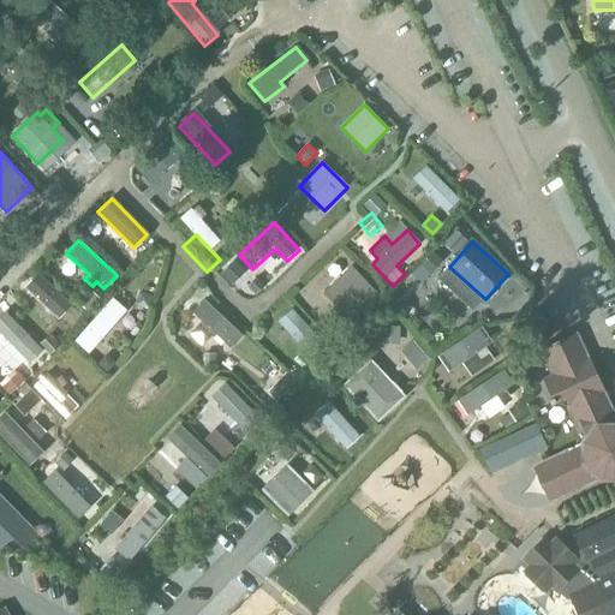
[(273,266),(251,284),(262,296),(282,276),(273,266)]
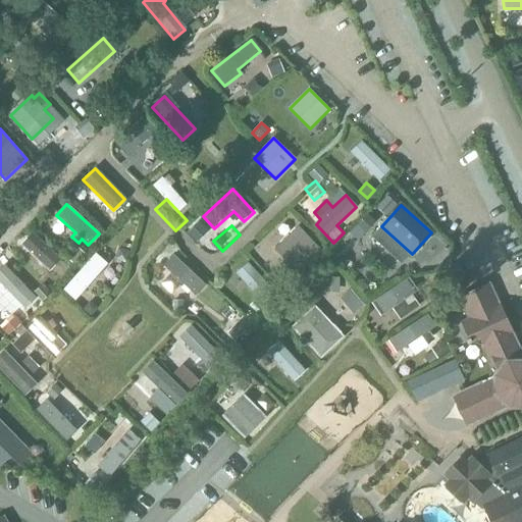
[(300,227),(275,250),(295,270),(319,248),(300,227)]
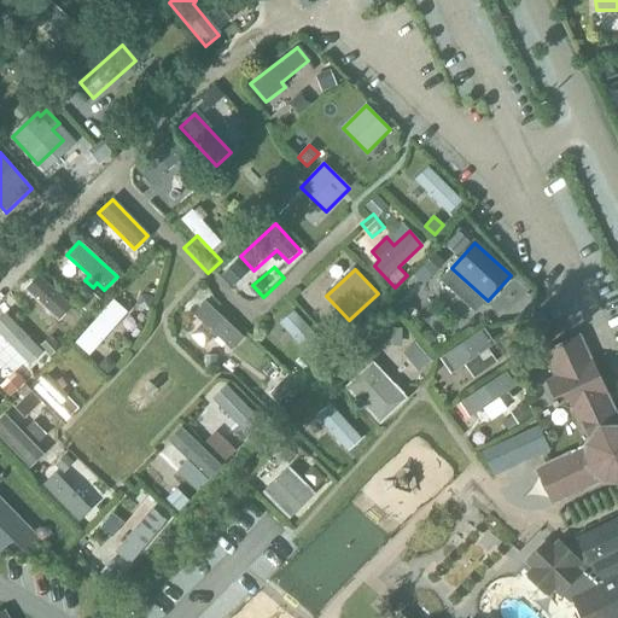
[(44,272),(29,286),(62,316),(75,301),(44,272)]
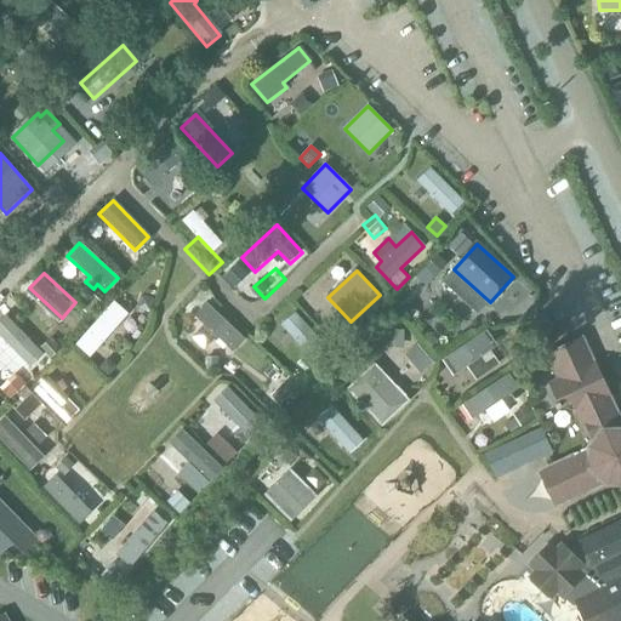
[(489,351),(497,346),(486,331),(443,360),(453,376),(480,357),(485,363),(494,358),(489,351)]
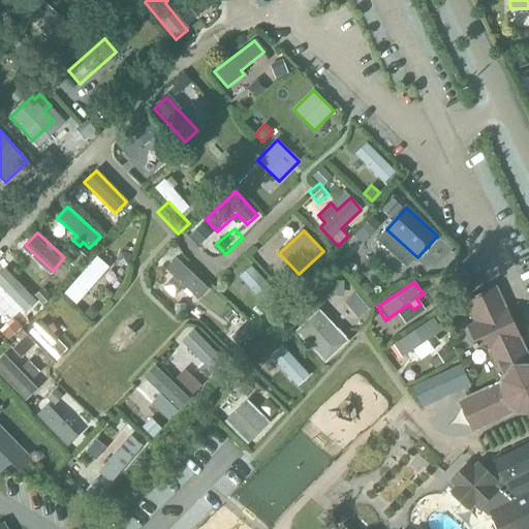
[(501,381),(460,401),(475,434),(517,414),(528,413),(528,349),(497,285),(464,302),(474,322),(466,327),(476,348),(483,345),(501,381)]
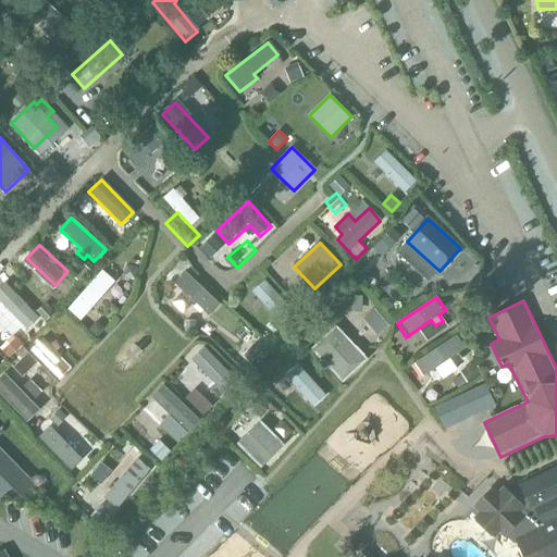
[(311,349),(345,384),(370,360),(336,325),(311,349)]
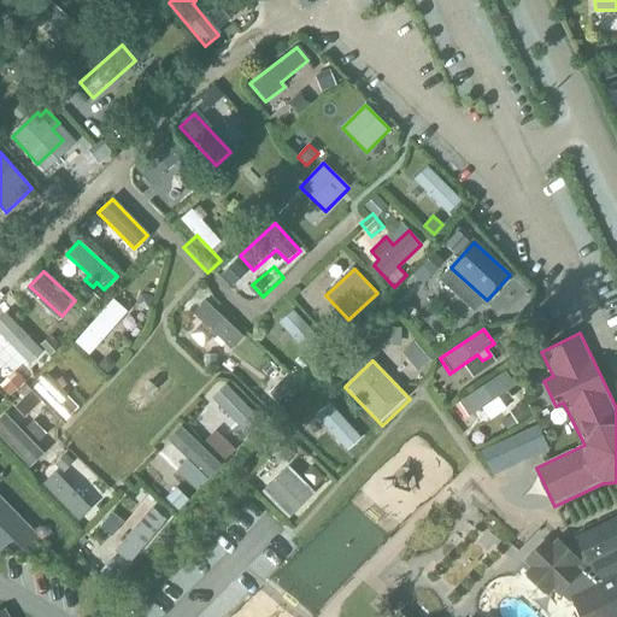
[(505,427),(497,415),(509,406),(494,387),(457,416),(479,446),(505,427)]
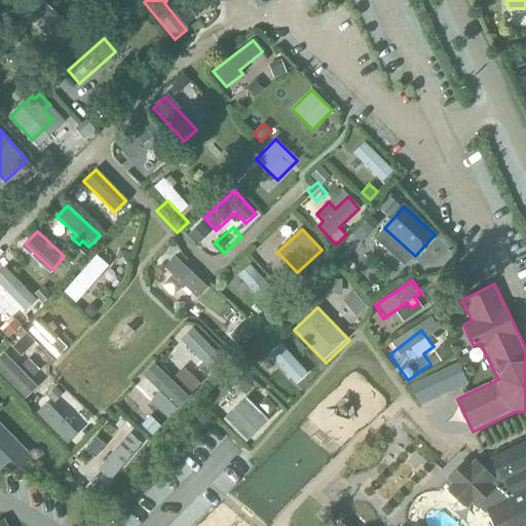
[(193,332),(183,342),(212,371),(222,361),(193,332)]
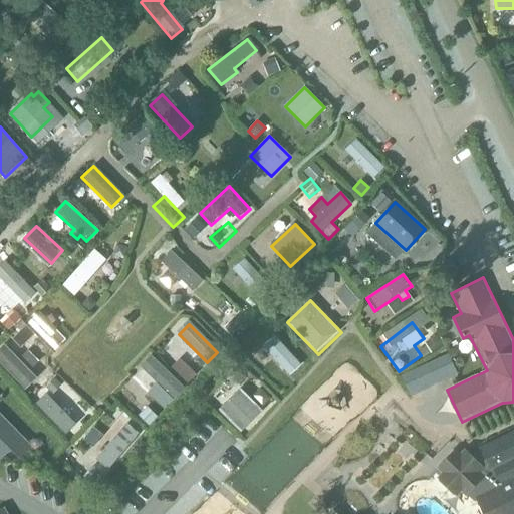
[(460,374),(450,354),(403,375),(413,396),(460,374)]
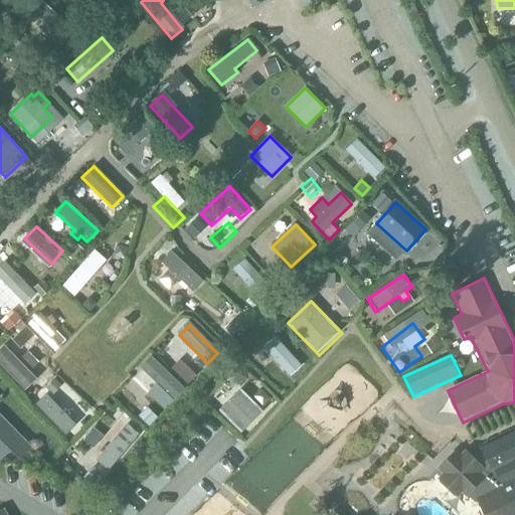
[(0,384),(21,404),(35,389),(3,359),(0,362),(0,384)]
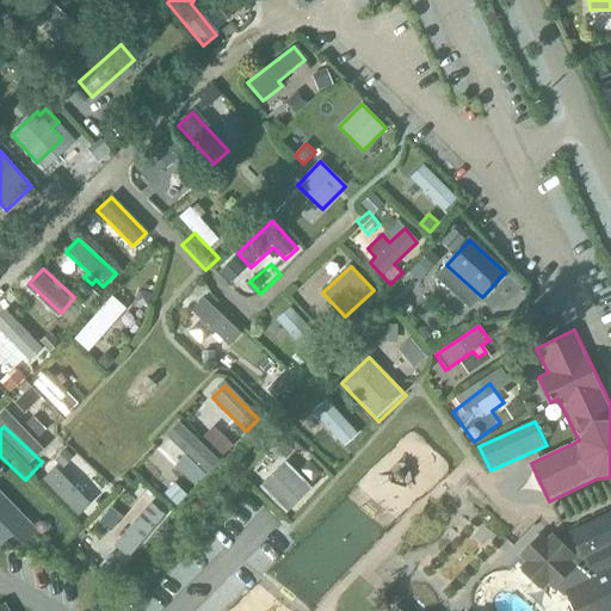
[(164,454),(202,489),(217,474),(179,438),(164,454)]
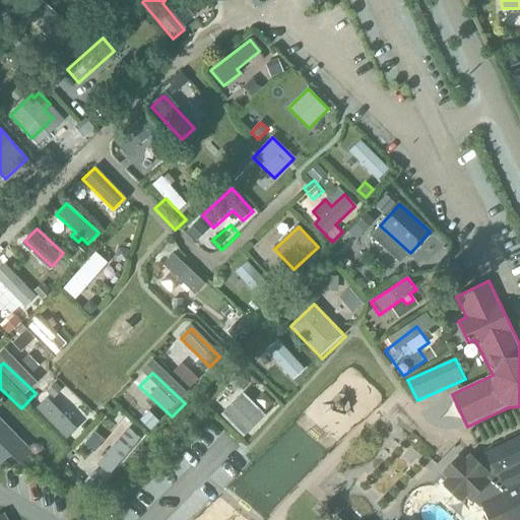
[(222,416),(245,438),(266,415),(245,394),(222,416)]
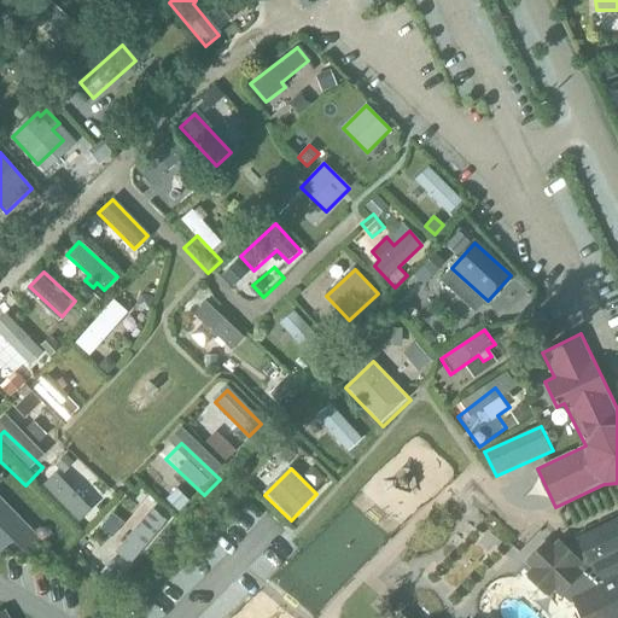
[(68,505),(86,495),(76,478),(58,489),(68,505)]
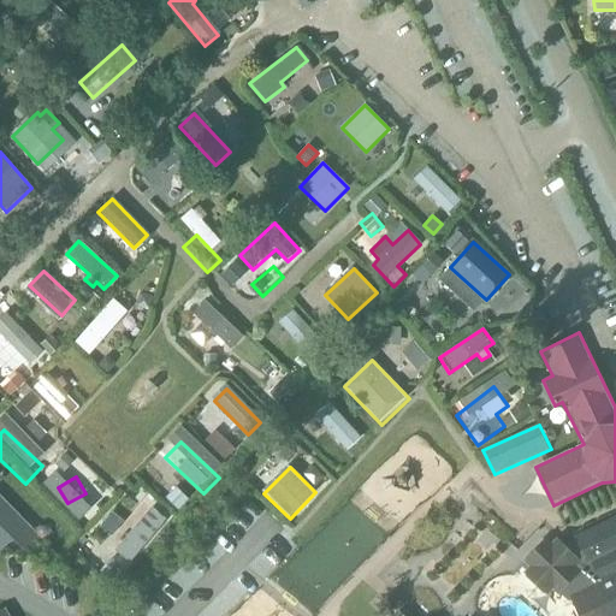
[(164,520),(178,511),(167,492),(153,501),(164,520)]
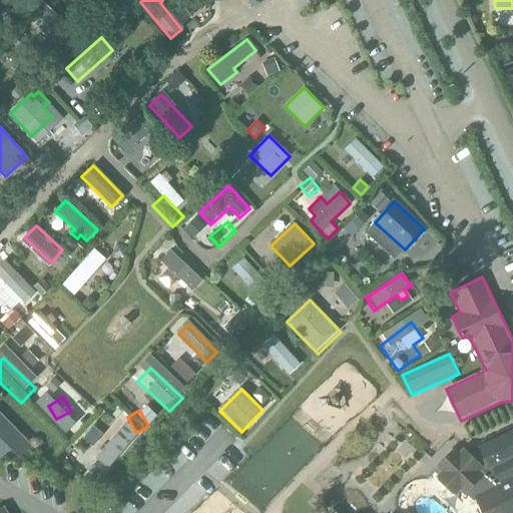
[(69,431),(77,422),(67,413),(59,422),(69,431)]
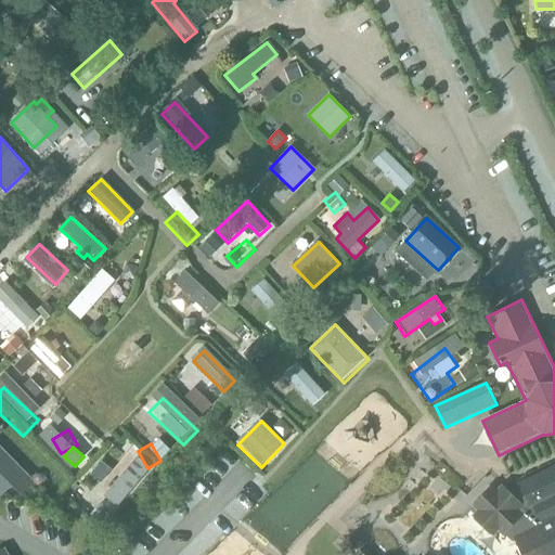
[(0,494),(22,474),(0,451),(0,494)]
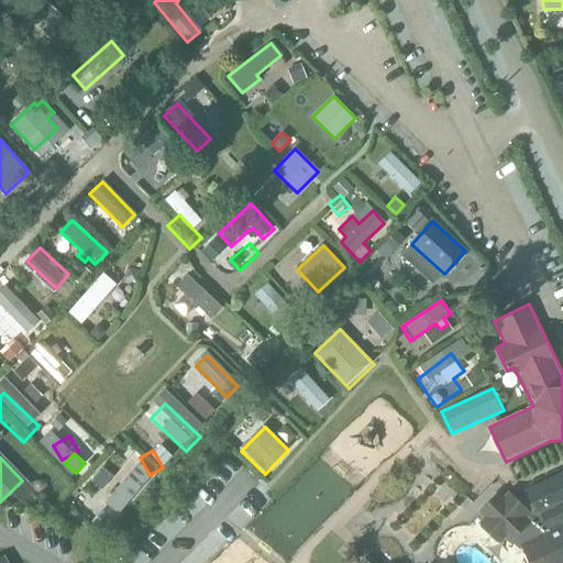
[(125,466),(88,507),(117,533),(154,493),(125,466)]
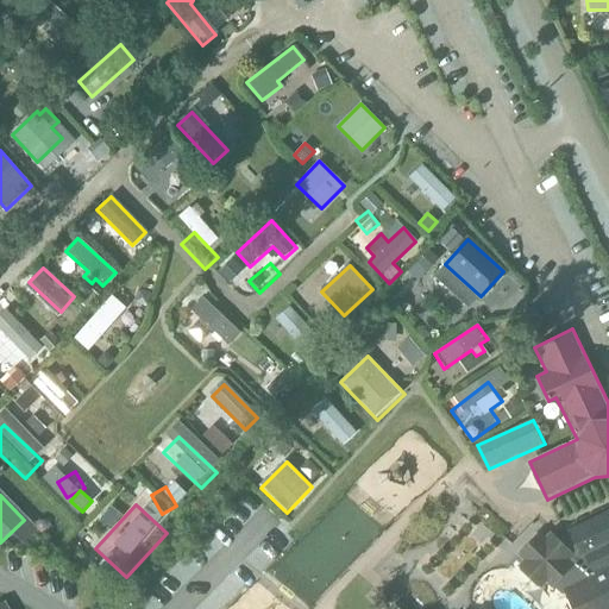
[(608,608),(608,513),(564,534),(557,541),(550,535),(545,540),(540,535),(520,556),(525,560),(520,565),(541,585),(546,581),(551,585),(552,584),(562,594),(566,591),(573,608),(608,608)]
